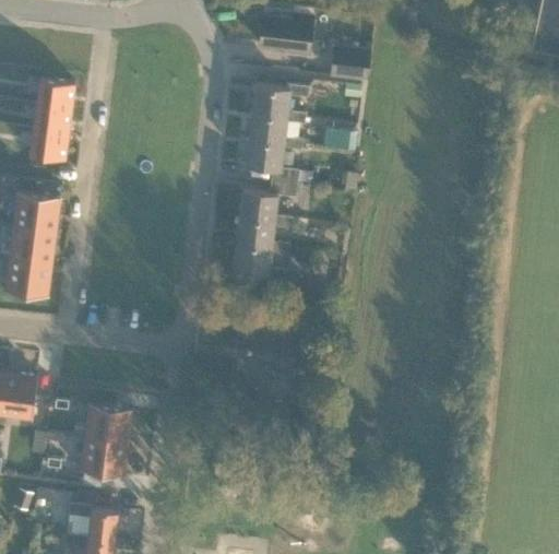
[(309,57),(313,18),(294,15),(294,21),(263,18),(260,46),(290,49),(289,54),(309,57)]
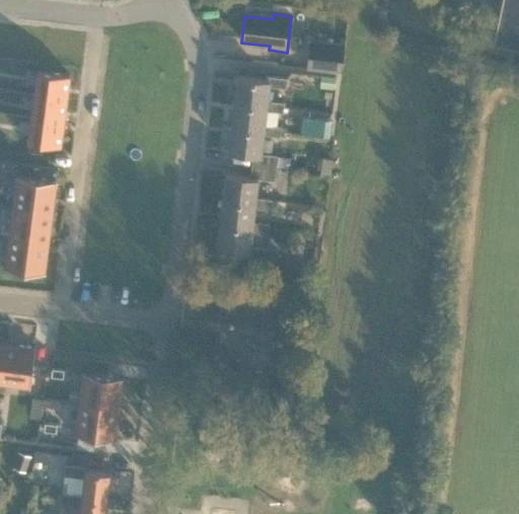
[(306,72),(341,75),(345,46),(310,42),(306,72)]
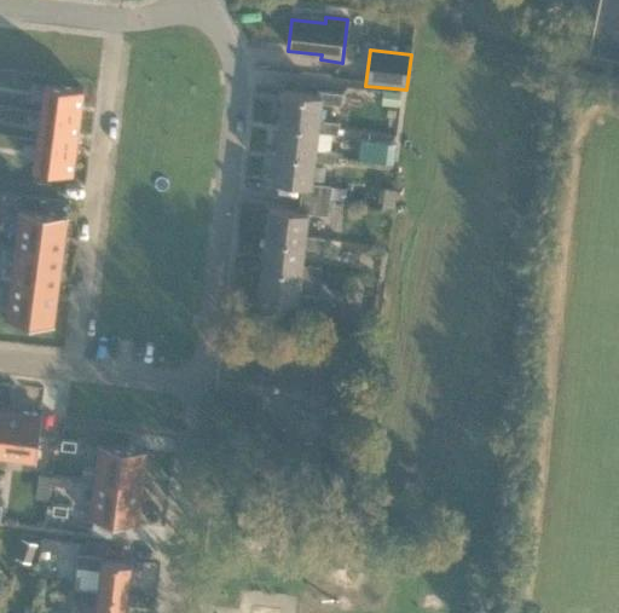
[(84,92),(45,86),(41,115),(80,120),(84,92)]
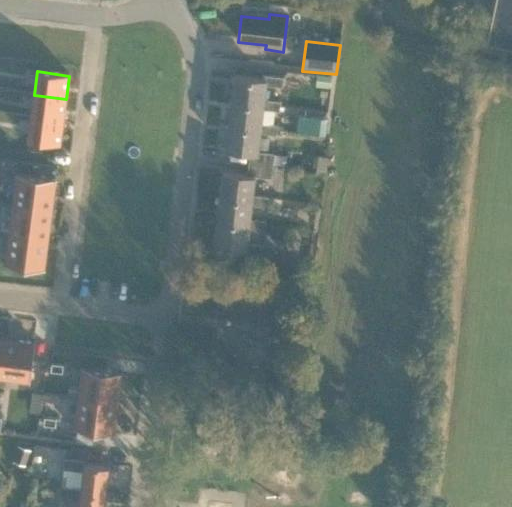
[(234,78),(231,101),(263,105),(264,102),(266,87),(282,89),(283,80),(266,78),(265,81),(234,78)]
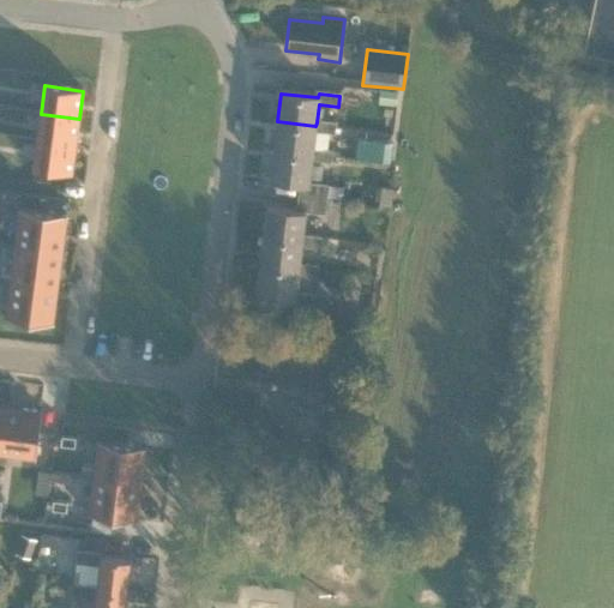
[(41,114),(37,142),(76,146),(79,119),(41,114)]
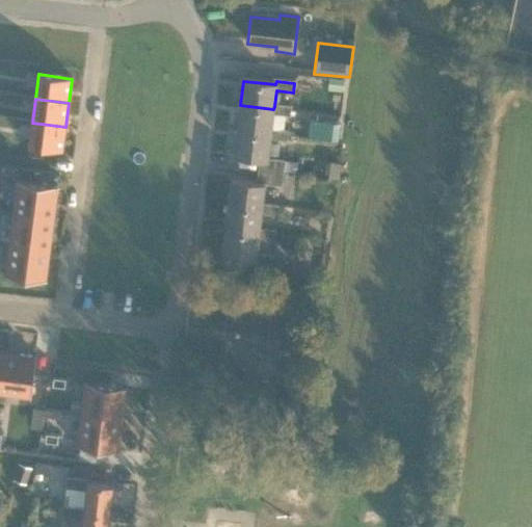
[(270,134),(271,131),(273,115),(290,117),(291,108),(274,106),(273,109),(240,105),(237,130),(270,134)]
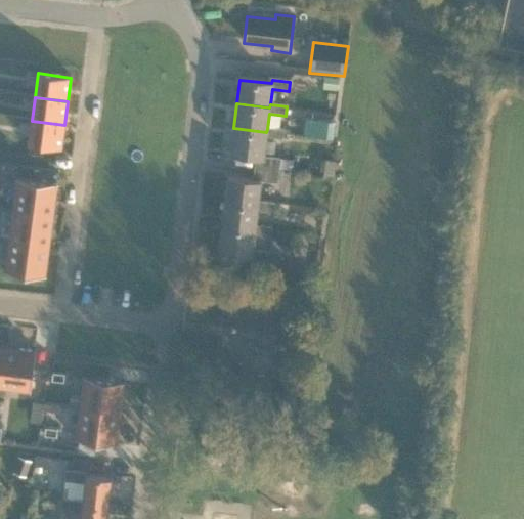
[(64,125),(32,121),(29,144),(61,148),(64,125)]
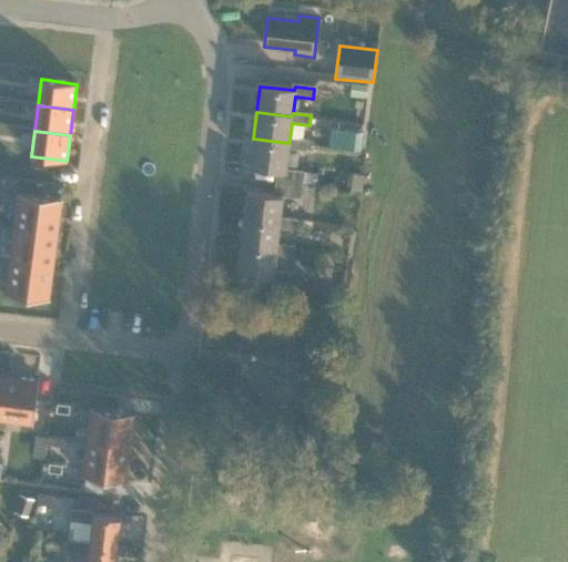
[(308,142),(290,140),(288,143),(253,139),(250,167),(277,171),(276,183),(303,186),(304,173),(285,171),(288,150),(306,152),(308,142)]
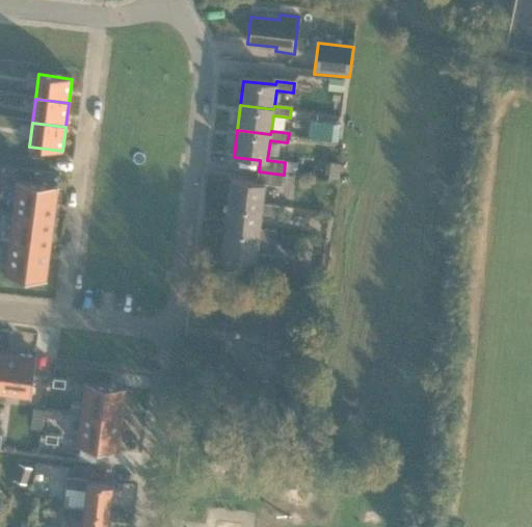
[(231,181),(228,207),(262,211),(261,215),(278,217),(280,207),(262,205),(265,185),(282,187),(284,175),(259,172),(257,184),(231,181)]
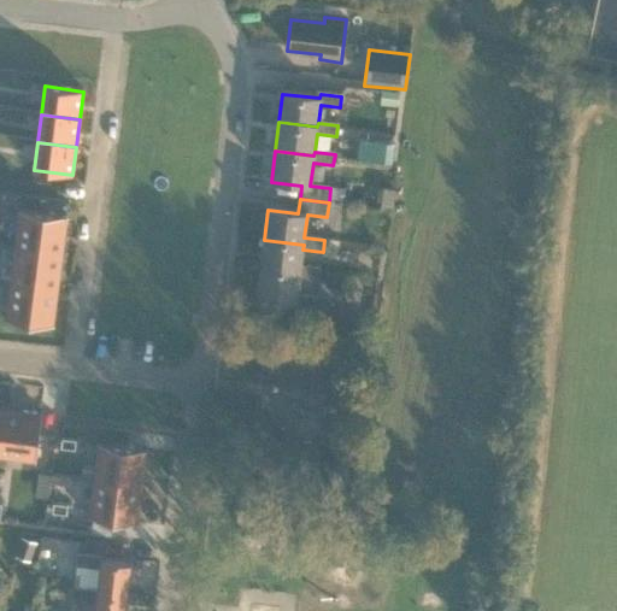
[(68,219),(21,213),(16,250),(63,256),(68,219)]
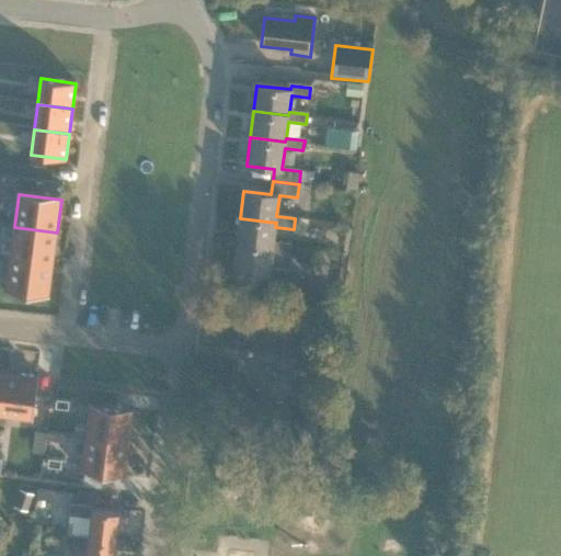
[(276,223),(240,218),(237,245),(273,249),(272,253),(290,256),(292,246),(273,244),(275,227),(276,223)]
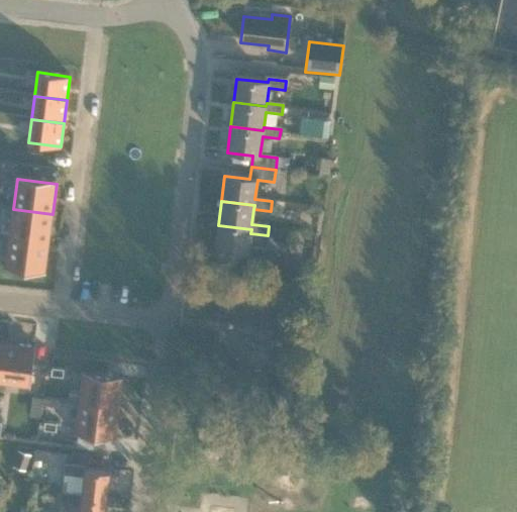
[(13,209),(9,239),(48,244),(53,214),(13,209)]
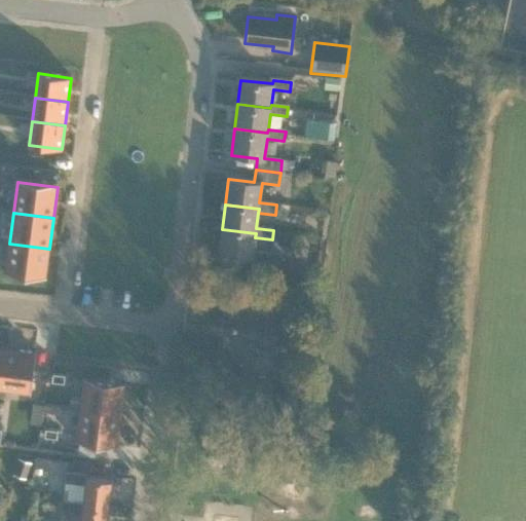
[(253,253),(255,237),(256,233),(222,229),(220,254),(252,258),(251,262),(269,264),(270,255),(253,253)]
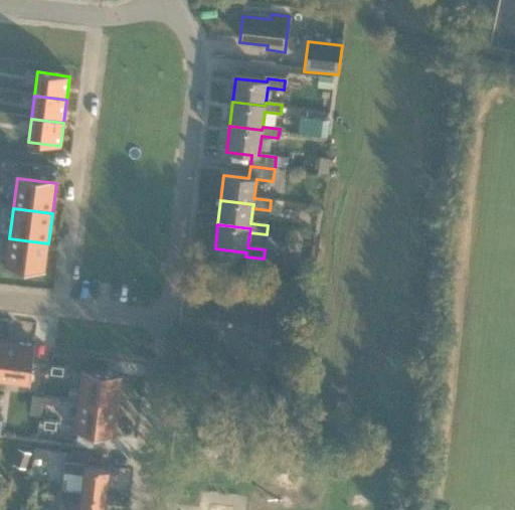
[(48,243),(9,238),(5,268),(44,273),(48,243)]
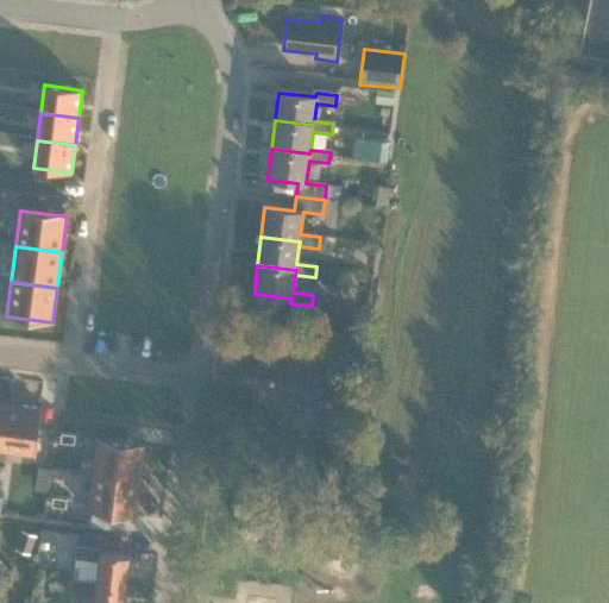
[(41,410),(5,406),(0,445),(0,452),(35,457),(41,410)]
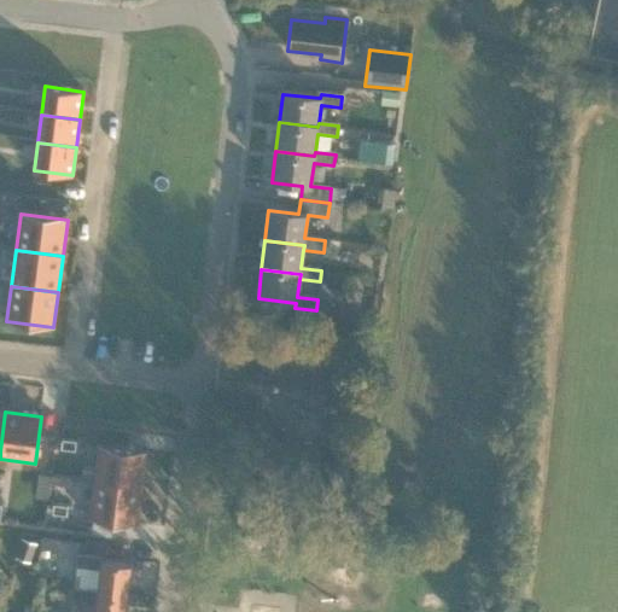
[(60,452),(75,453),(76,443),(62,442),(60,452)]
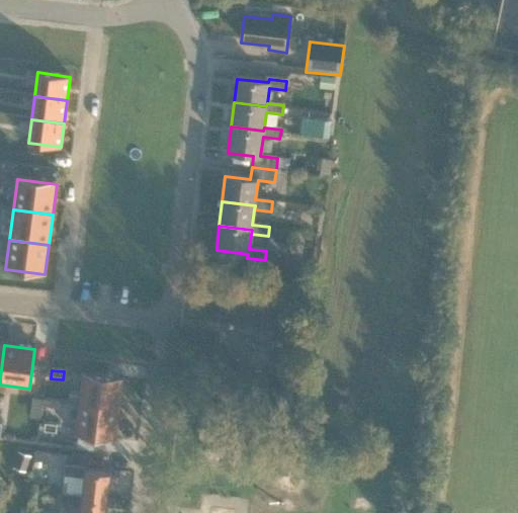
[(122,380),(83,375),(79,406),(118,411),(122,380)]
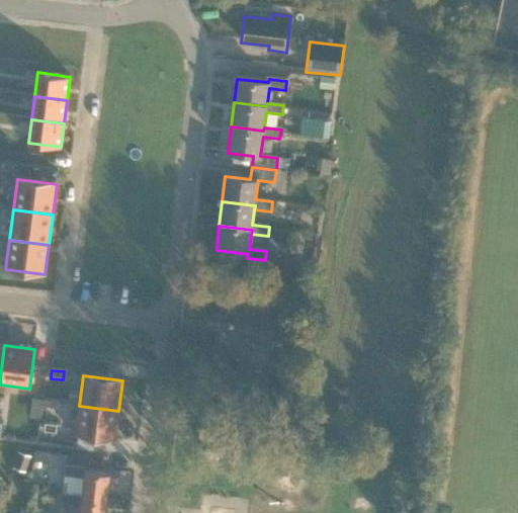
[(118,411),(79,406),(76,435),(115,440),(118,411)]
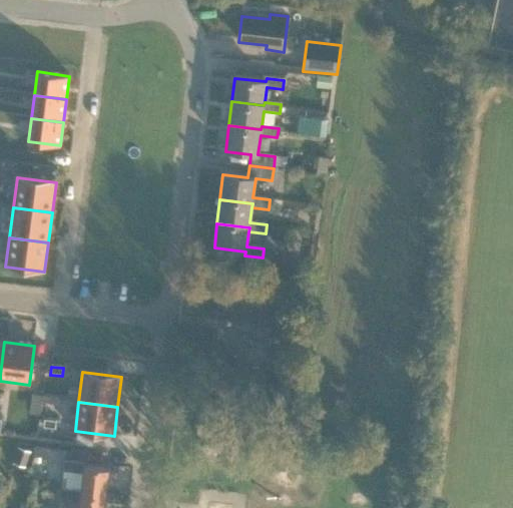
[(55,430),(56,422),(44,421),(43,429),(55,430)]
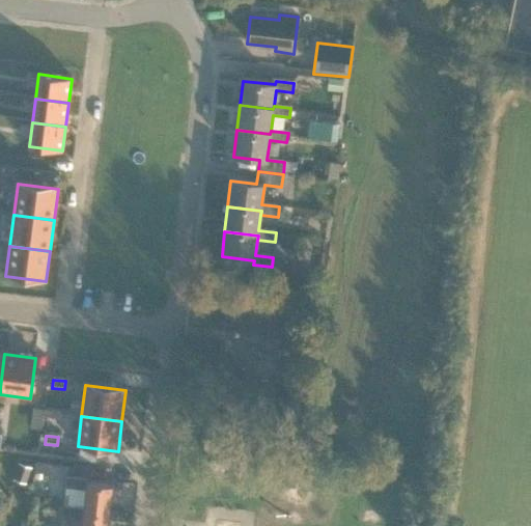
[(19,465),(14,481),(26,486),(31,469),(19,465)]
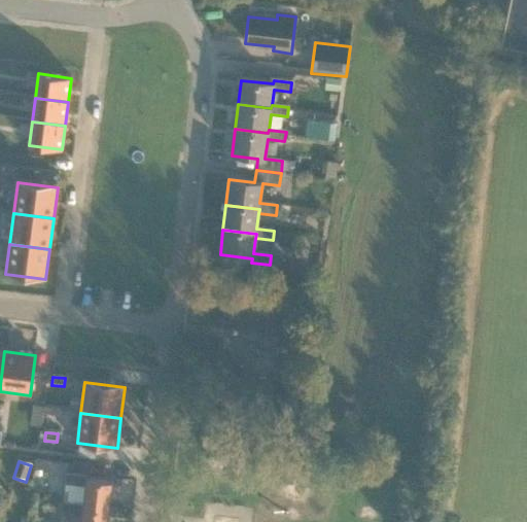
[(85,488),(83,506),(83,508),(108,511),(111,482),(86,479),(88,477),(67,475),(65,485),(85,488)]
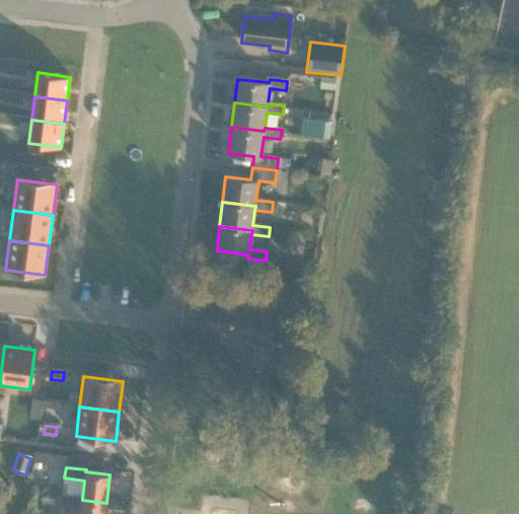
[(104,513),(106,503),(82,500),(82,498),(62,496),(61,506),(81,509),(80,513),(104,513)]
